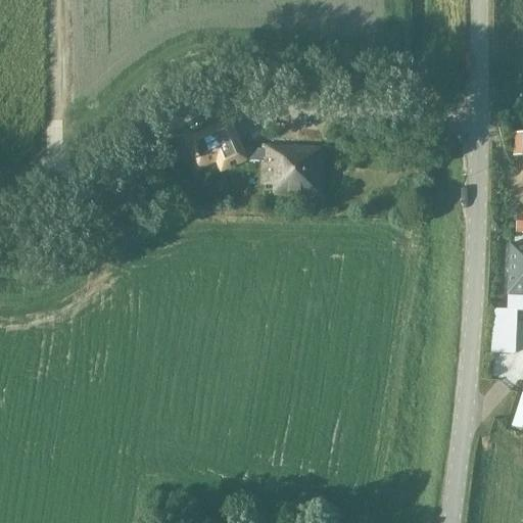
[(234,123),(192,140),(203,169),(222,160),(227,173),(250,162),(234,123)]
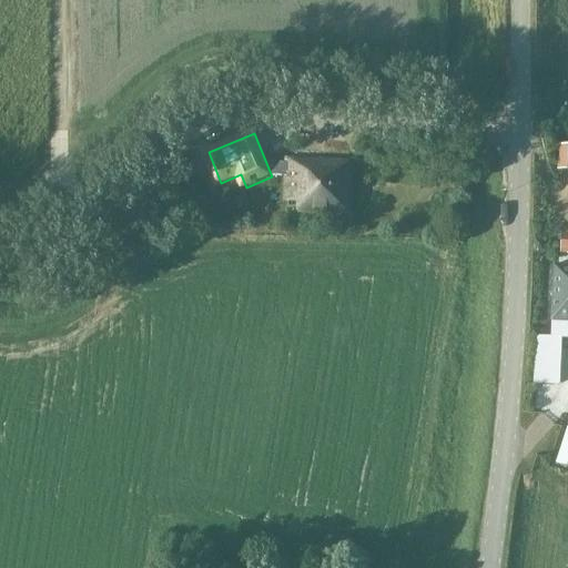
[(567,170),(567,145),(557,145),(556,170),(567,170)]
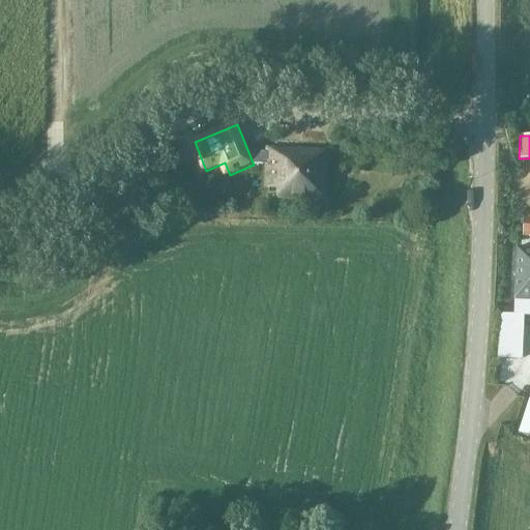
[(326,199),(328,150),(268,147),(266,184),(278,185),(278,197),(326,199)]
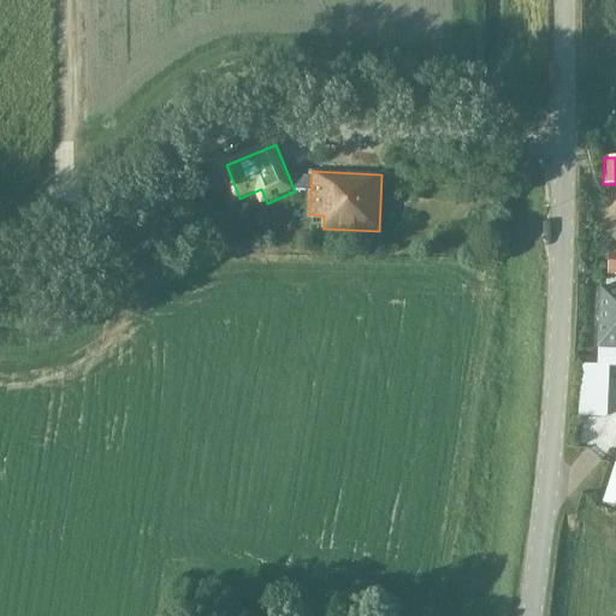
[(615,349),(615,289),(600,289),(598,349),(615,349)]
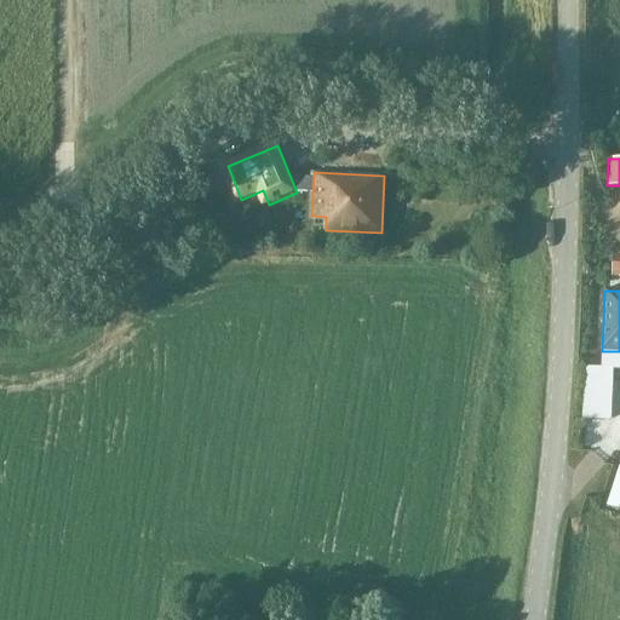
[(583,405),(583,419),(608,420),(608,406),(583,405)]
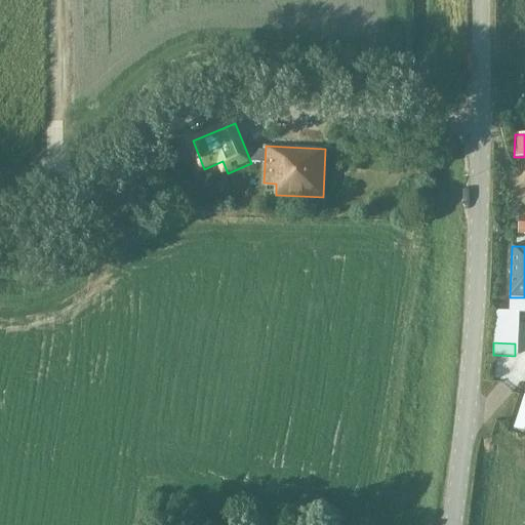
[(524,397),(523,397),(513,428),(524,432),(524,397)]
